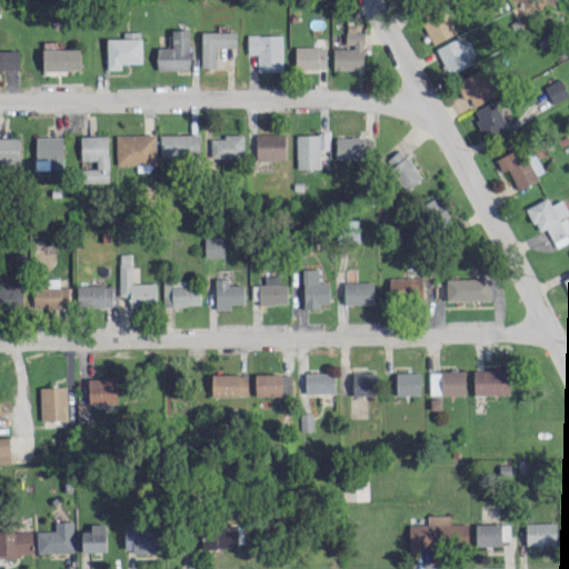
[(421,18),(432,43),(456,32),(445,8),(421,18)]
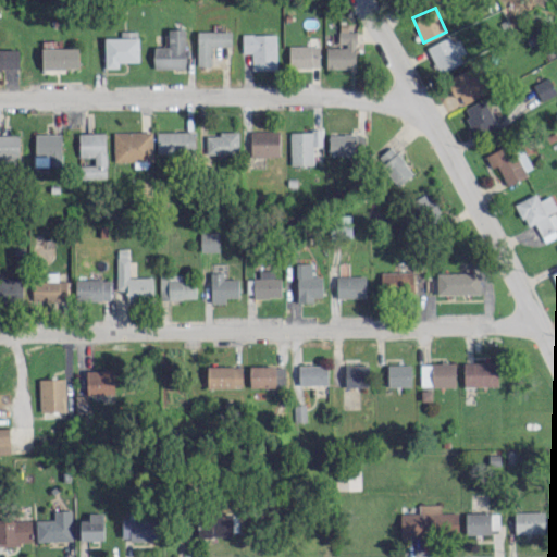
[(155,67),(186,66),(185,28),(168,28),(169,46),(153,47),(155,67)]
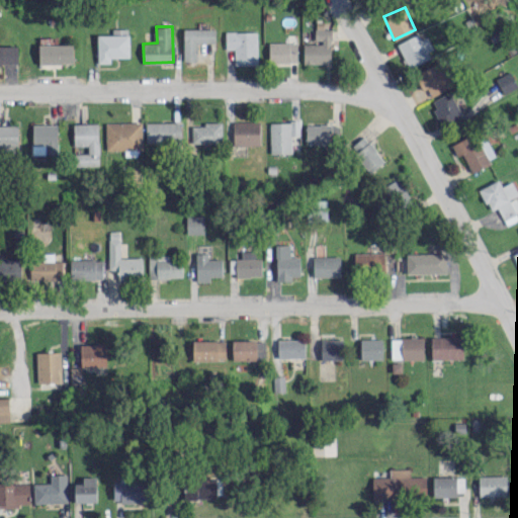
[(128,57),(128,28),(112,28),(112,34),(97,34),(98,63),(110,63),(110,57),(128,57)]
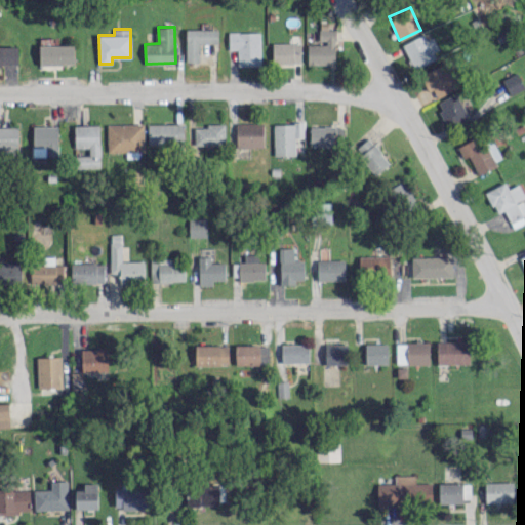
[(218,29),(186,29),(186,61),(199,62),(199,43),(218,43),(218,29)]
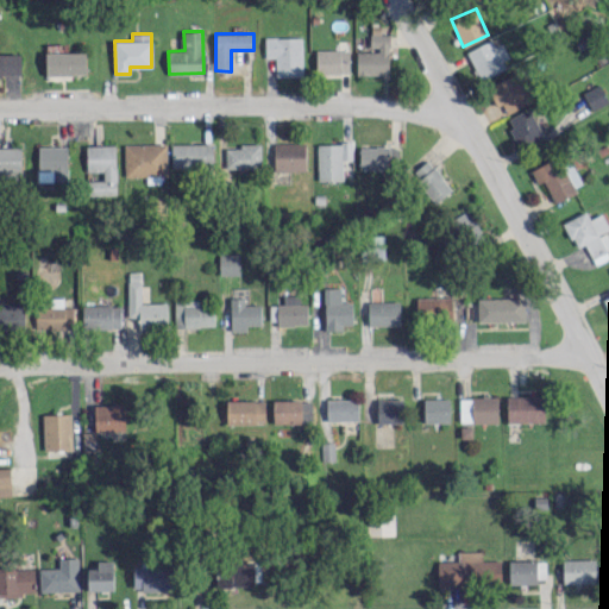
[(356,50),(357,74),(389,74),(389,33),(370,33),(370,50),(356,50)]
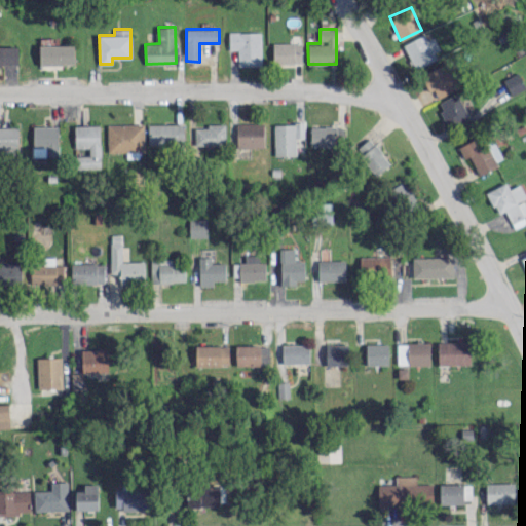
[(261,32),(229,32),(228,49),(237,49),(237,65),(261,66),(261,32)]
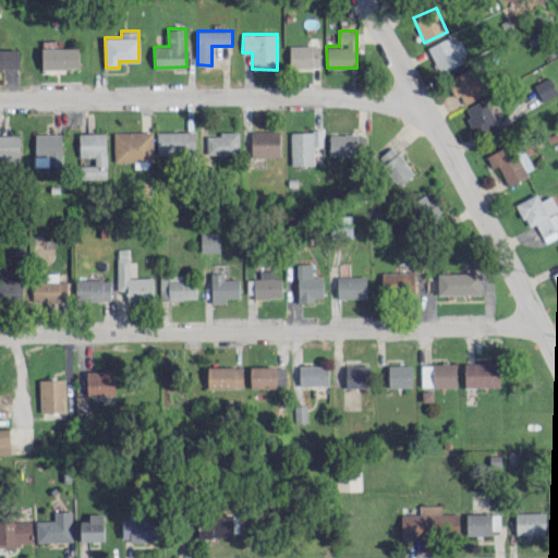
[(458,35),(428,48),(439,72),(469,59),(458,35)]
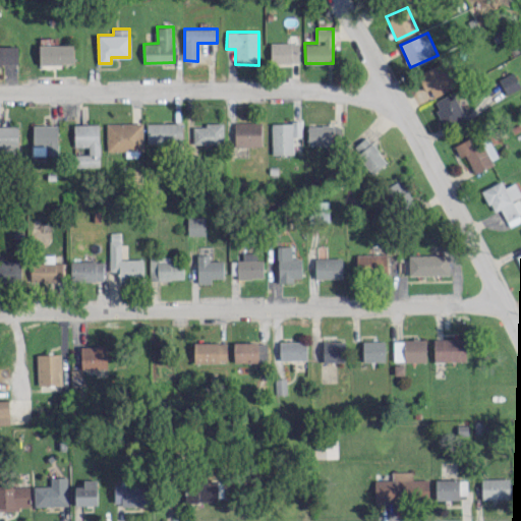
[(299,61),(299,42),(271,43),(271,62),(299,61)]
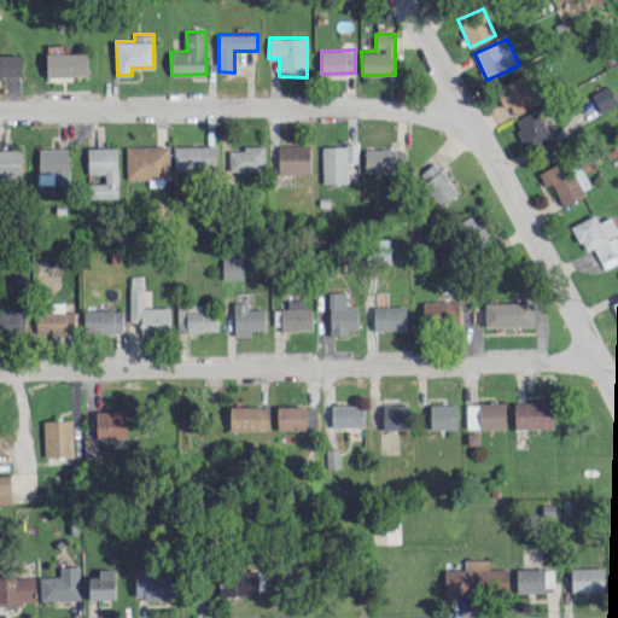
[(46,75),(87,75),(87,52),(46,52),(46,75)]
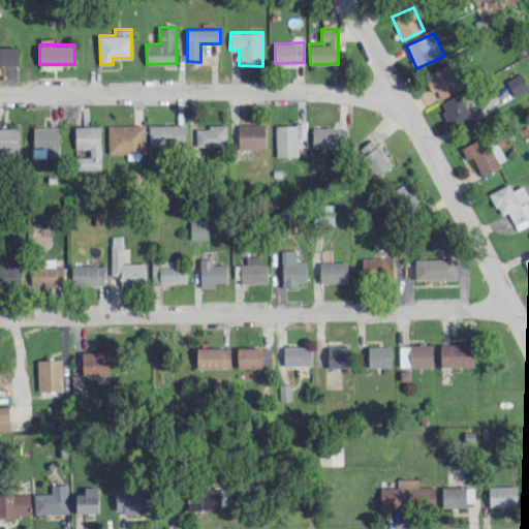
[(0,65),(19,65),(18,45),(0,45),(0,65)]
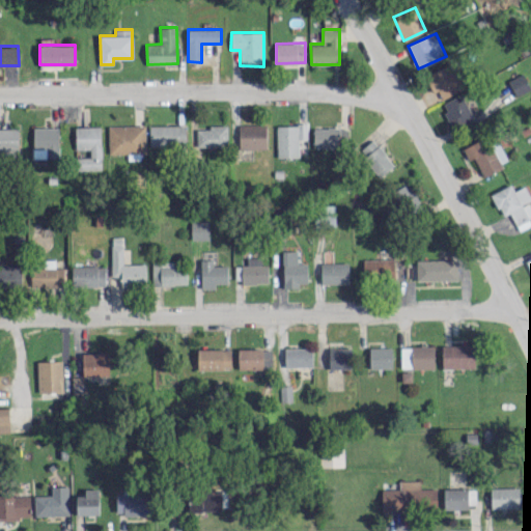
[(432,92),(438,89),(442,98),(462,87),(450,63),(425,76),(432,92)]
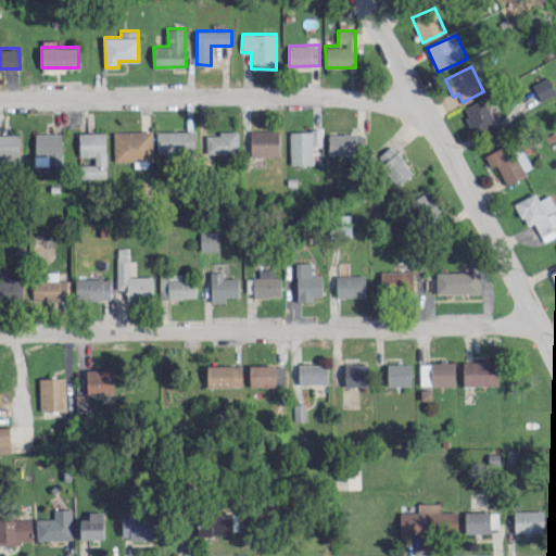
[(555,92),(546,76),(531,84),(541,100),(555,92)]
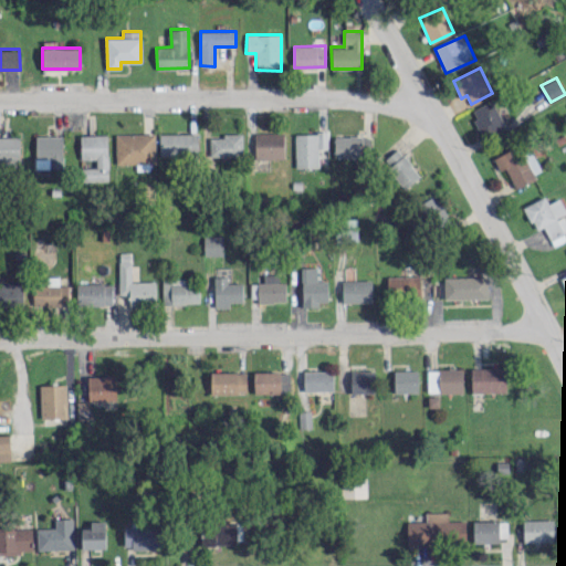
[(482,136),(504,127),(492,100),(471,109),(482,136)]
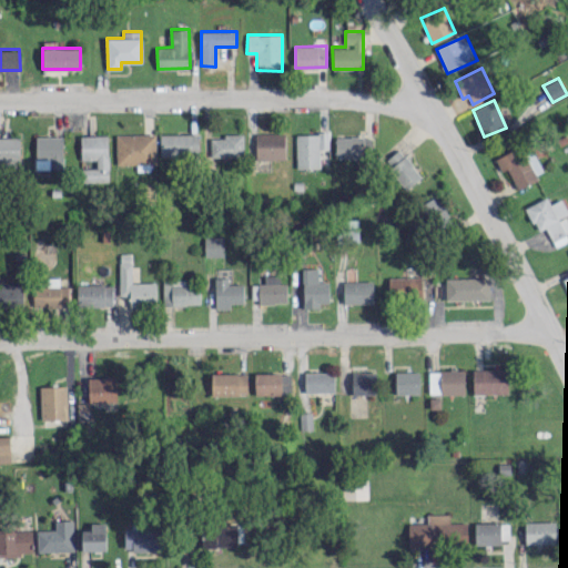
[(284,132),(255,133),(255,159),(285,159),(284,132)]
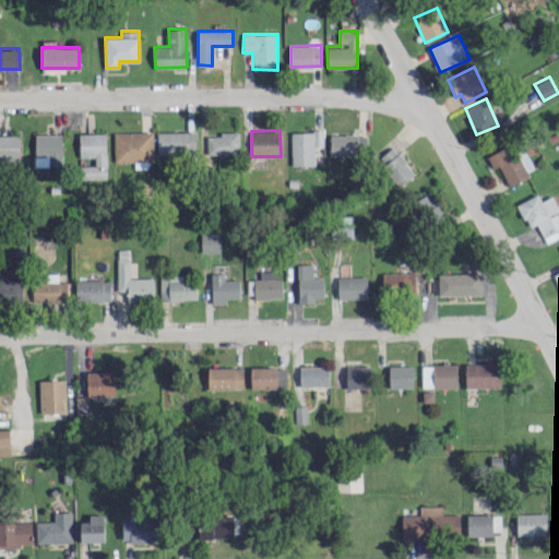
[(134,161),(134,168),(152,167),(151,131),(114,132),(114,162),(134,161)]
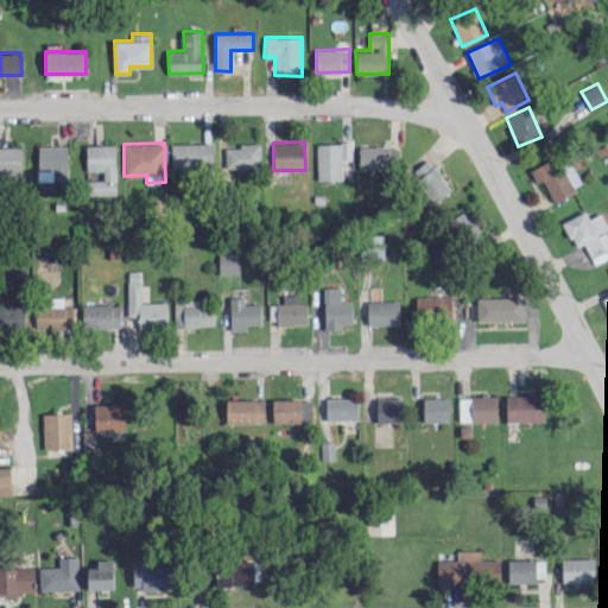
[(171,144),(171,168),(213,166),(211,143),(171,144)]
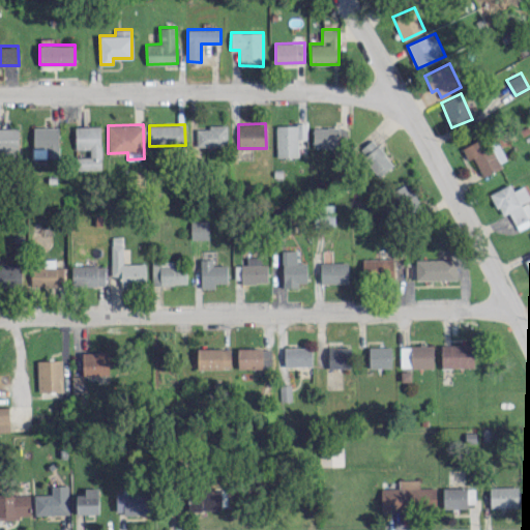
[(197,146),(227,146),(226,124),(207,125),(207,128),(196,128),(197,146)]
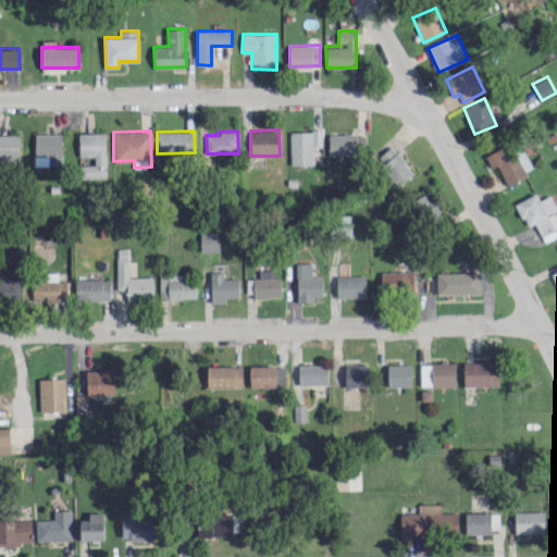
[(291,131),(291,164),(313,164),(313,145),(322,145),(322,131),(291,131)]
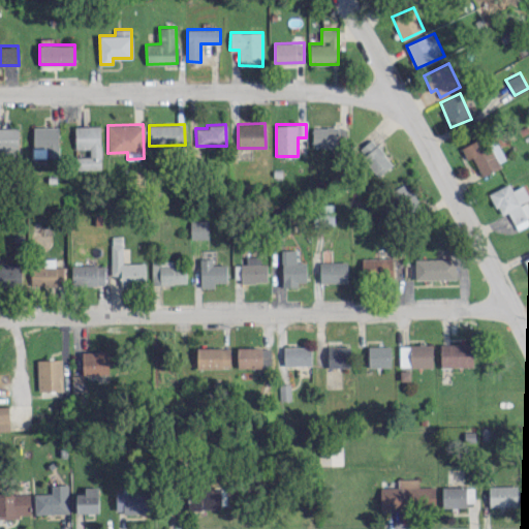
[(100,126),(75,125),(75,148),(90,149),(89,156),(75,156),(75,168),(100,168),(100,126)]
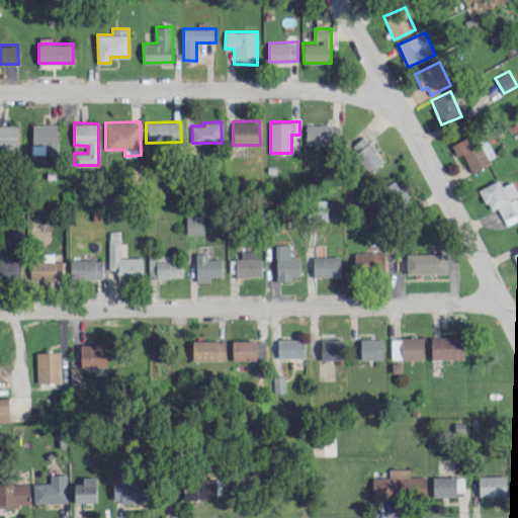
[(32,144),(41,144),(41,153),(57,153),(57,123),(32,124),(32,144)]
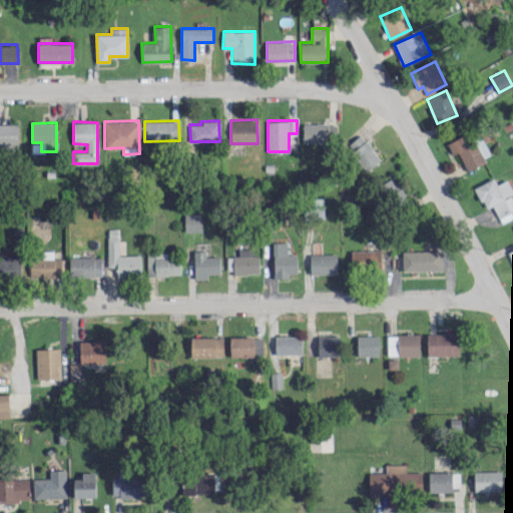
[(0,146),(17,146),(17,123),(0,123),(0,146)]
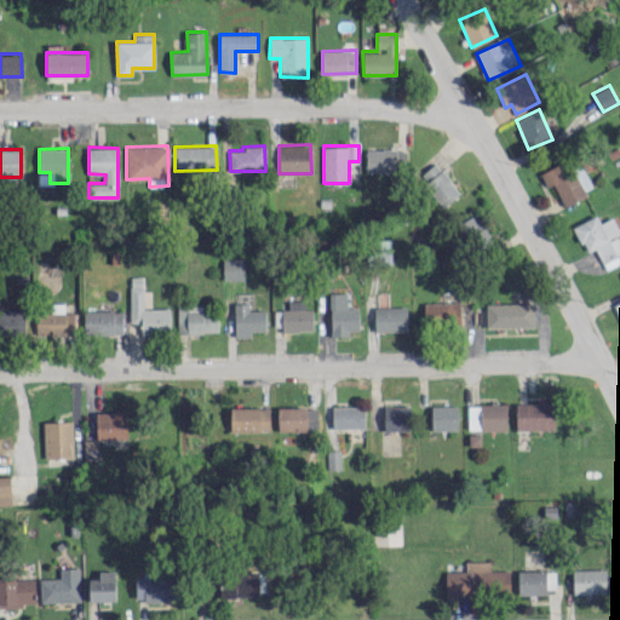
[(366,149),(366,171),(403,172),(405,149),(366,149)]
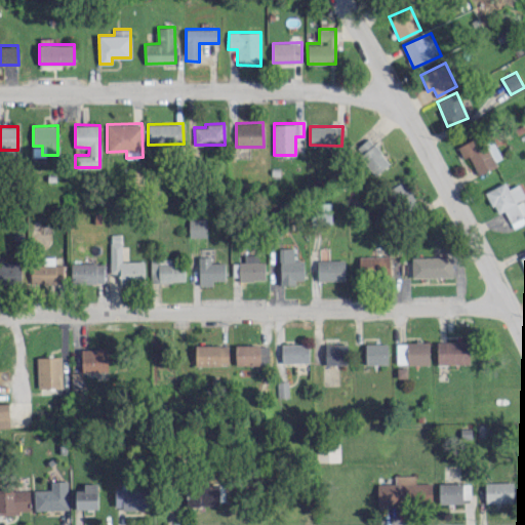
[(469,156),(477,173),(502,161),(491,137),(482,143),(479,136),(457,146),(463,158),(469,156)]
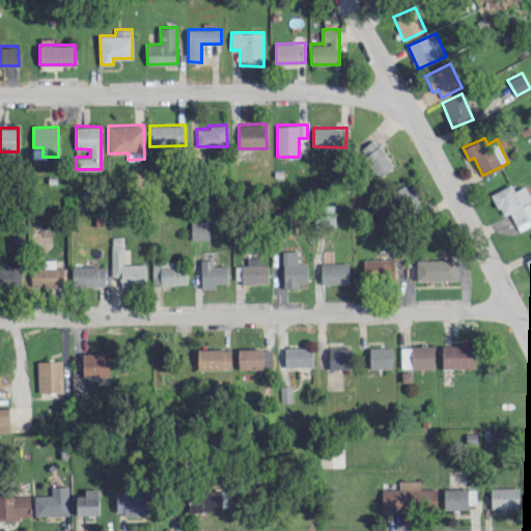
[(392,167),(376,139),(361,147),(376,176),(392,167)]
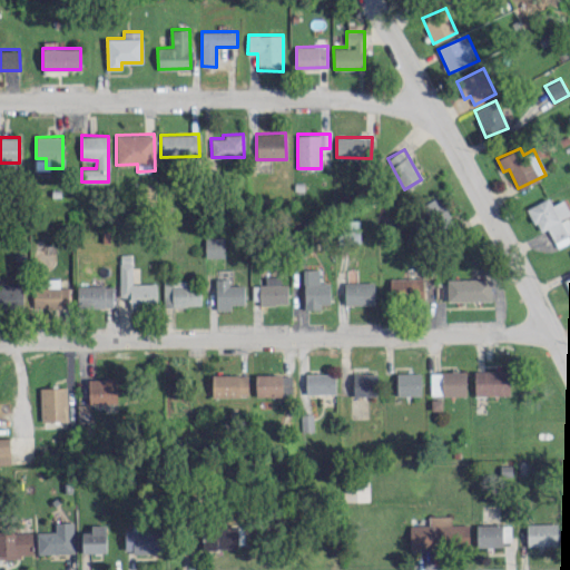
[(528,207),(539,232),(548,227),(557,247),(569,241),(569,238),(568,233),(569,232),(569,224),(567,216),(569,214),(569,213),(563,198),(552,204),(549,197),(528,207)]
